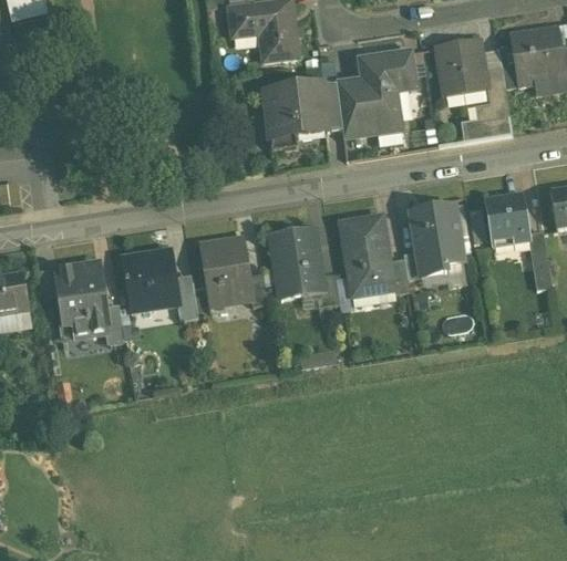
[(0,0),(0,14),(40,10),(39,0),(0,0)]
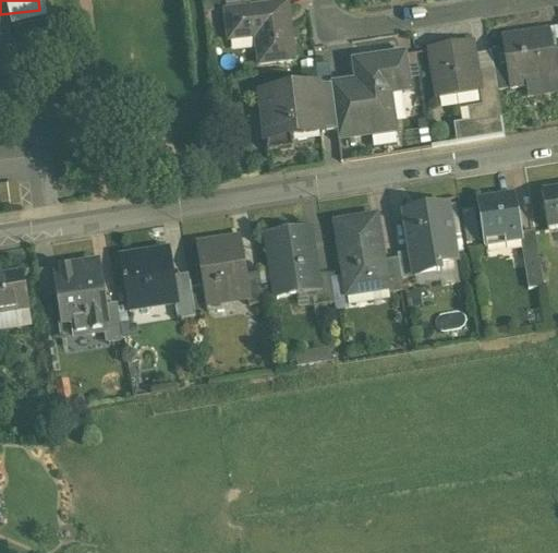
[(227,7),(226,8),(229,36),(256,32),(259,59),(293,56),(287,0),(252,4),(227,7)]
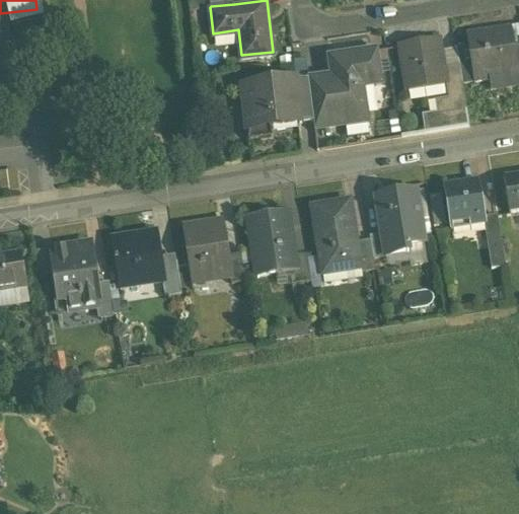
[(511,26),(484,30),(484,27),(466,30),(468,42),(474,78),(492,76),(491,73),(518,68),(513,41),(511,26)]
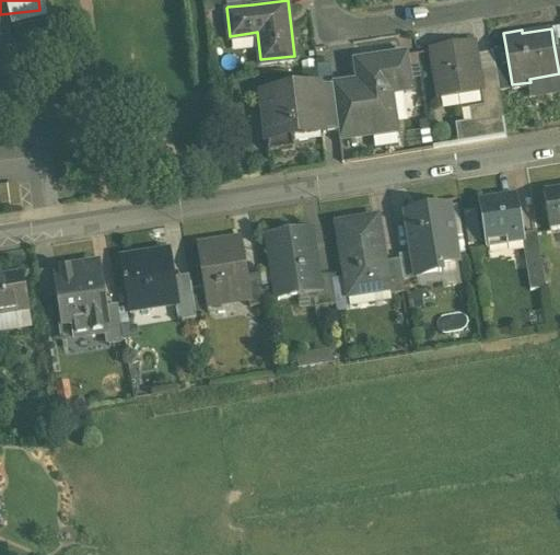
[(475,37),(430,45),(438,94),(481,88),(482,87),(479,68),(480,68),(475,37)]
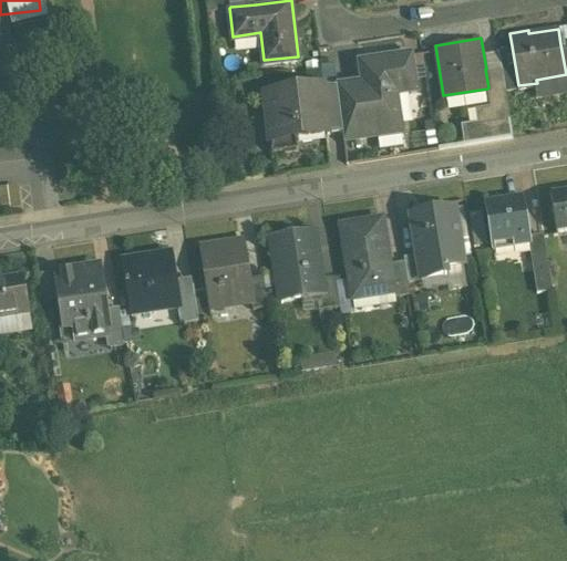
[(512,45),(498,48),(502,65),(505,87),(518,85),(512,45)]
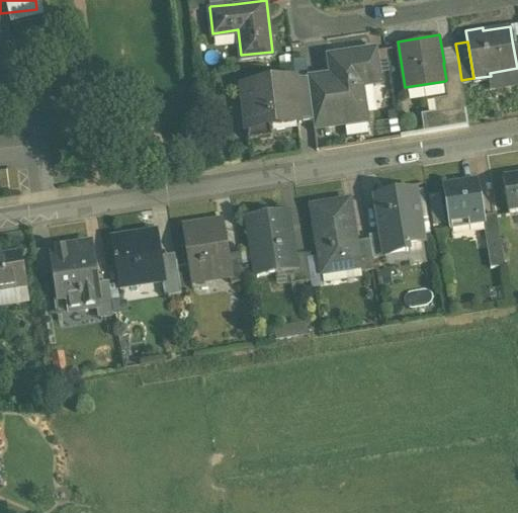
[(375,47),(329,54),(332,72),(322,73),(324,85),(322,86),(323,86),(327,118),(328,123),(345,120),(347,135),(369,132),(361,82),(379,79),(375,47)]
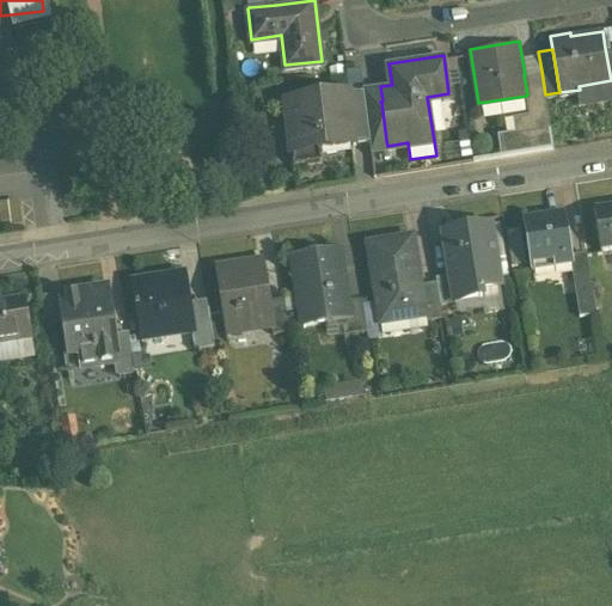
[(525,74),(524,74),(527,95),(526,96),(531,128),(550,126),(545,95),(542,71),(525,74)]
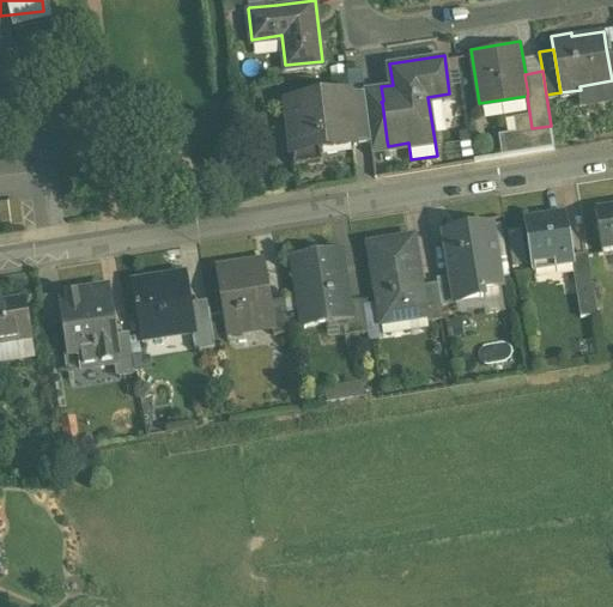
[(381,86),(364,89),(366,104),(382,102),(381,102),(383,101),(381,86)]
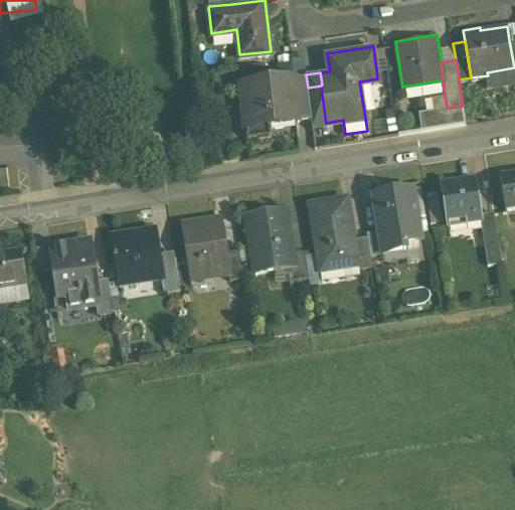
[(306,74),(293,76),(298,112),(296,112),(297,119),(311,117),(308,88),(306,74)]
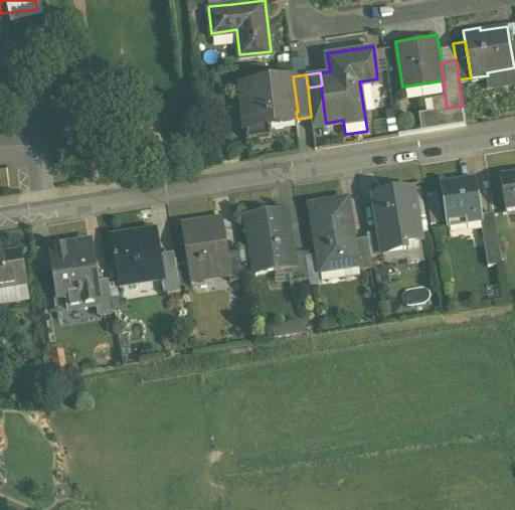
[(293,76),(241,82),(247,136),(270,133),(268,116),(296,112),(298,112),(293,76)]
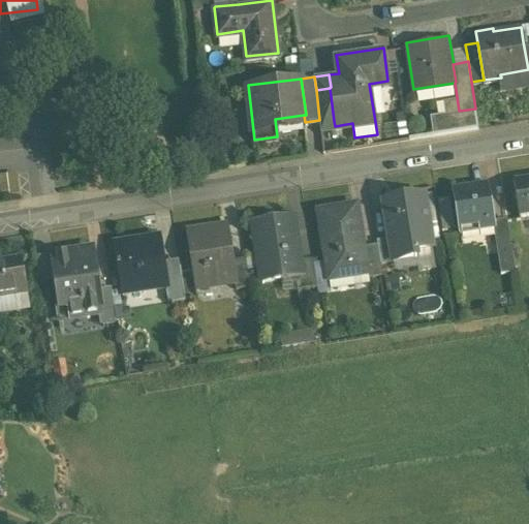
[(330,88),(316,90),(319,120),(320,123),(334,121),(330,88)]
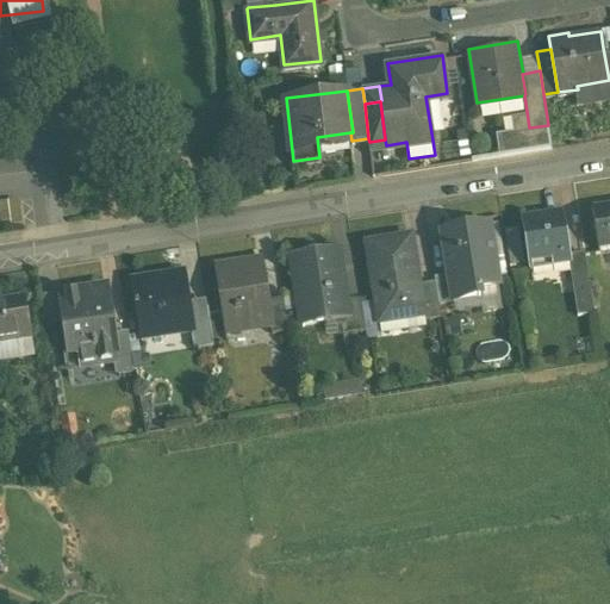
[(529,128),(499,132),(502,151),(552,143),(548,125),(529,128)]
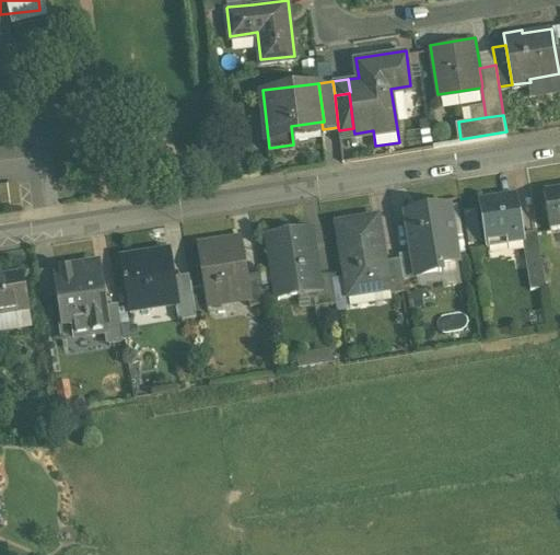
[(559,185),(544,187),(550,226),(559,223),(559,185)]
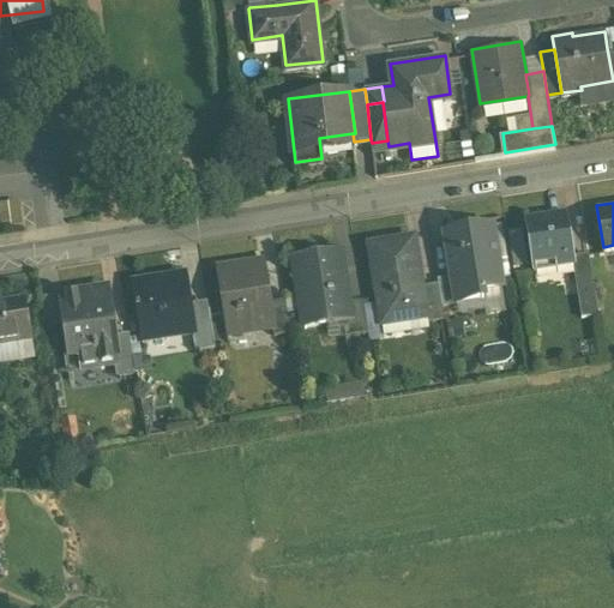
[(566,209),(525,216),(534,269),(573,262),(575,262),(573,254),(566,209)]
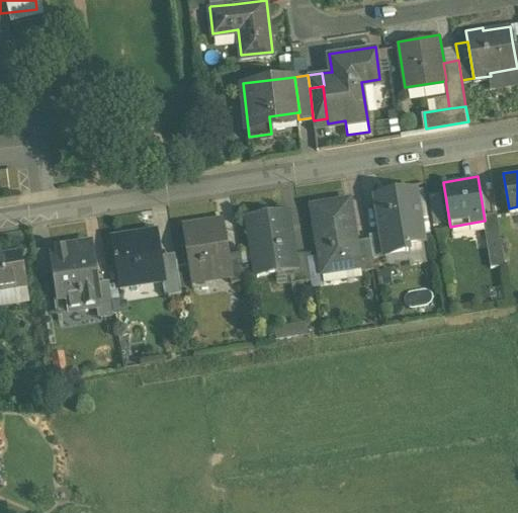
[(415,188),(375,194),(381,230),(384,253),(408,249),(407,242),(424,239),(415,188)]
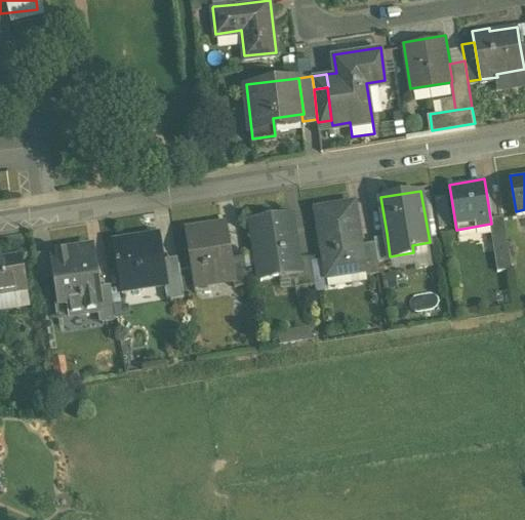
[(350,200),(315,206),(326,270),(364,264),(365,264),(362,242),(357,243),(350,200)]
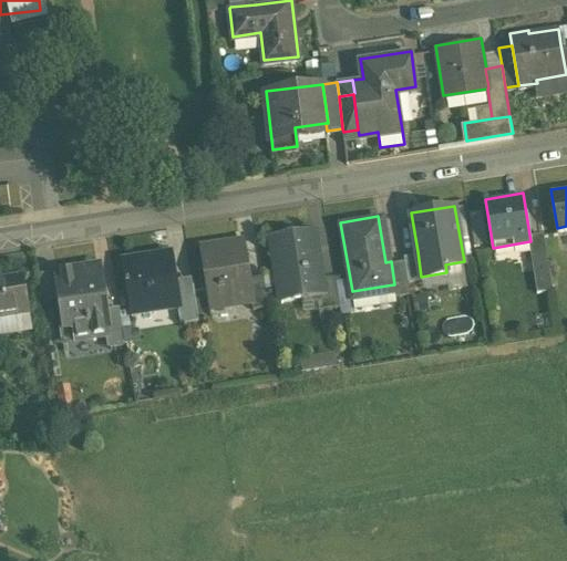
[(291,232),(270,236),(278,284),(279,284),(281,299),(301,297),(321,293),(326,293),(322,276),(315,227),(290,230),(291,232)]
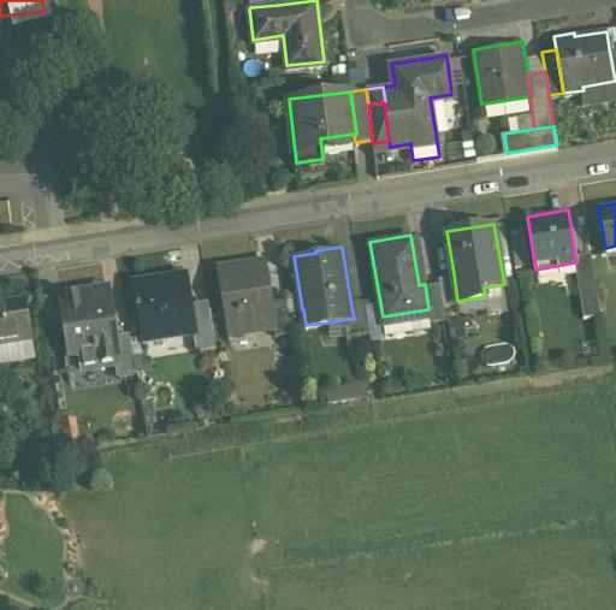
[(591,253),(575,255),(576,262),(575,262),(580,289),(597,286),(591,253)]
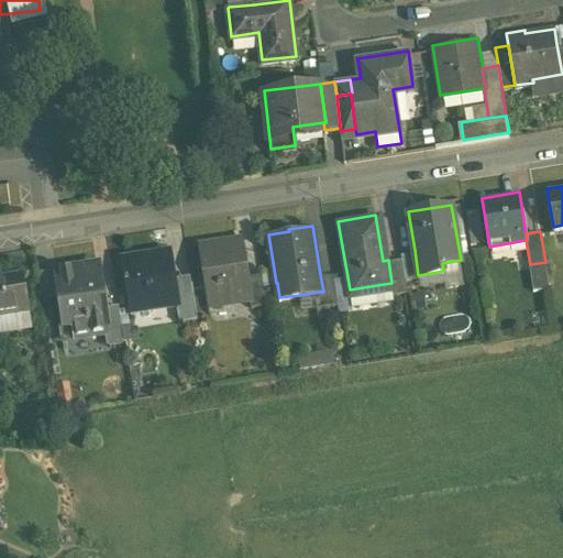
[(242,236),(199,242),(208,301),(250,294),(252,293),(249,273),(242,236)]
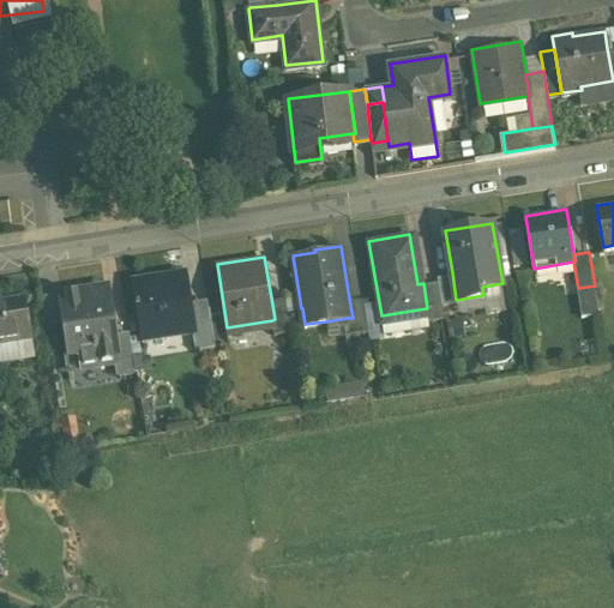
[(185,271),(136,280),(144,331),(192,324),(193,324),(191,308),(185,271)]
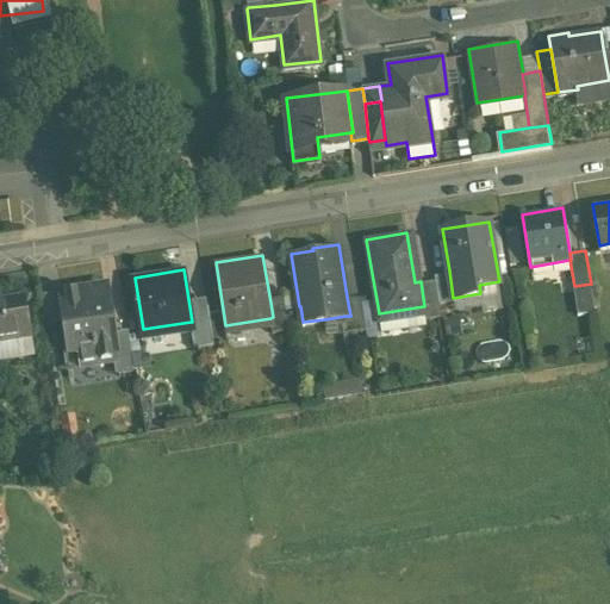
[(449,271),(435,273),(435,279),(440,302),(453,299),(453,298),(449,271)]
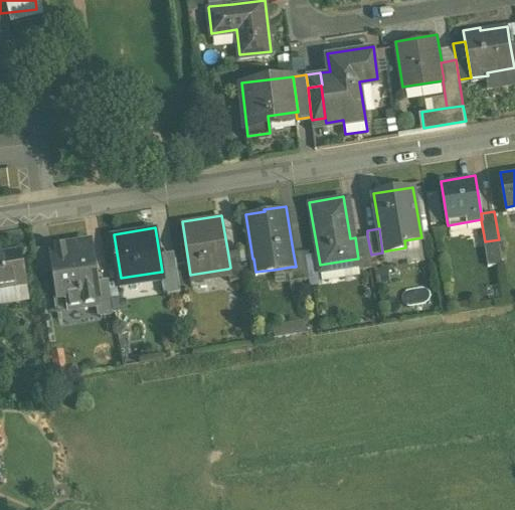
[(367,235),(355,237),(358,259),(357,259),(359,268),(372,265),(371,255),(367,235)]
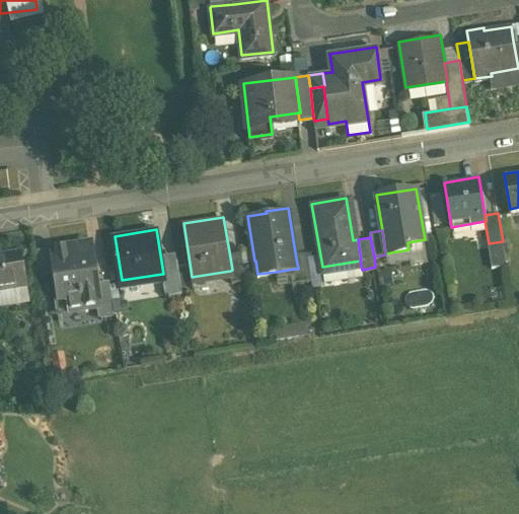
[(91,240),(51,246),(59,297),(66,296),(68,308),(99,303),(101,303),(97,280),(91,240)]
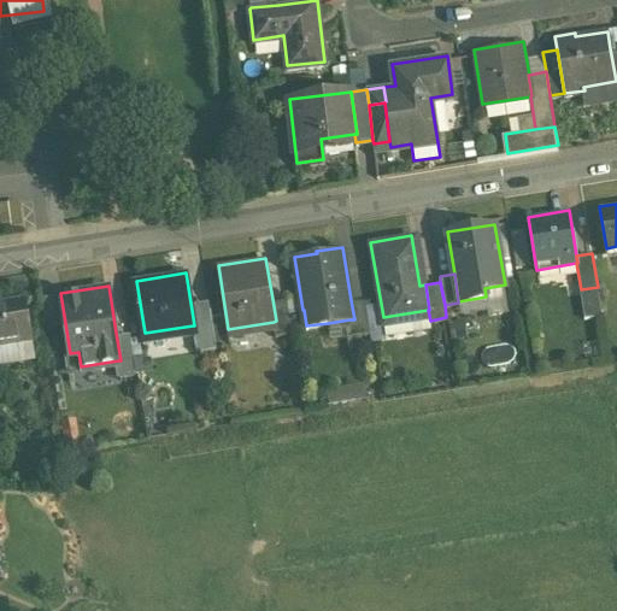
[(287,297),(272,299),(276,321),(274,322),(275,333),(292,330),(287,297)]
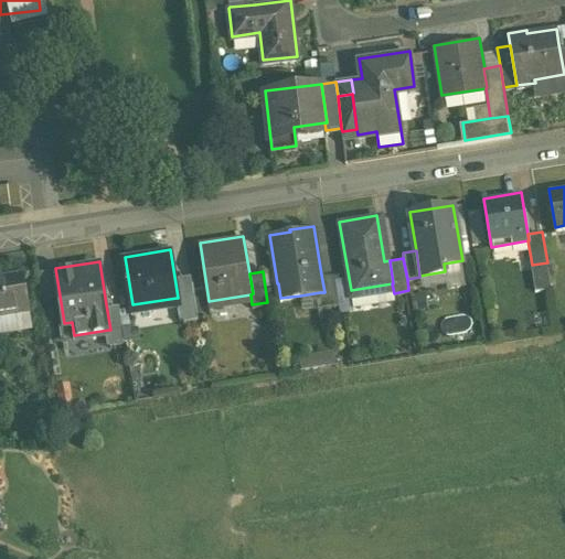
[(23,272),(0,276),(0,311),(30,308),(23,272)]
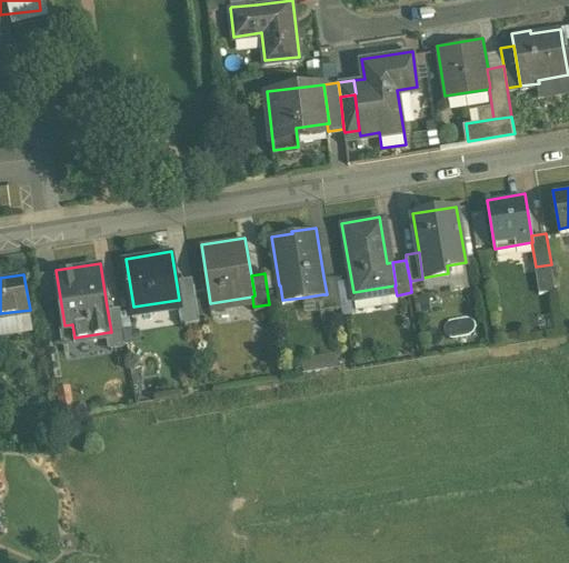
[(337,274),(323,277),(327,294),(322,294),(325,308),(341,304),(337,274)]
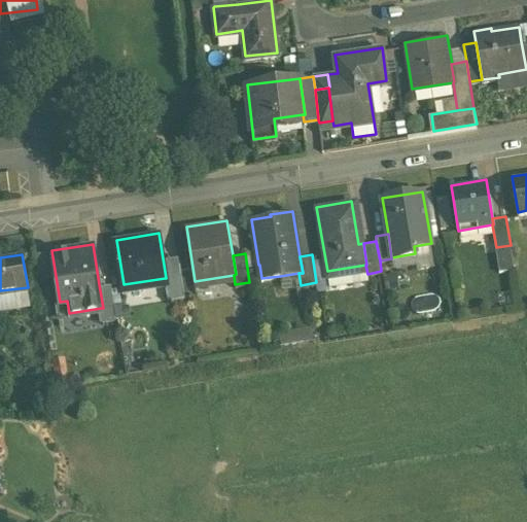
[(179,262),(164,265),(166,278),(165,278),(168,298),(184,294),(179,262)]
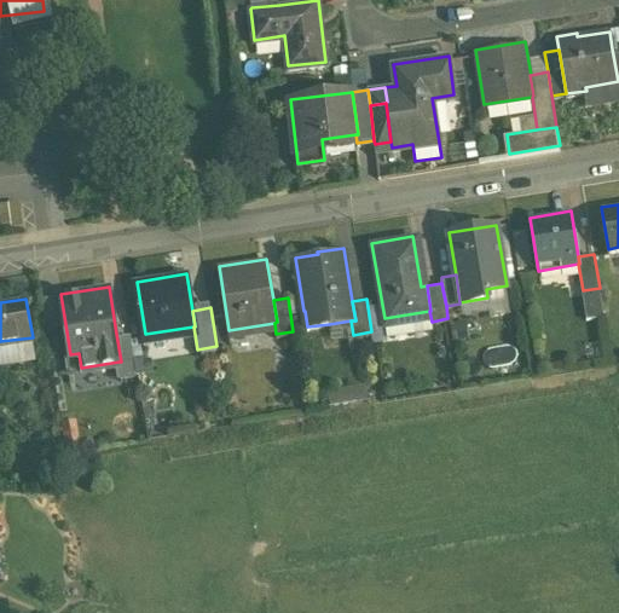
[(131,331),(116,334),(121,362),(119,362),(121,375),(137,372),(131,331)]
